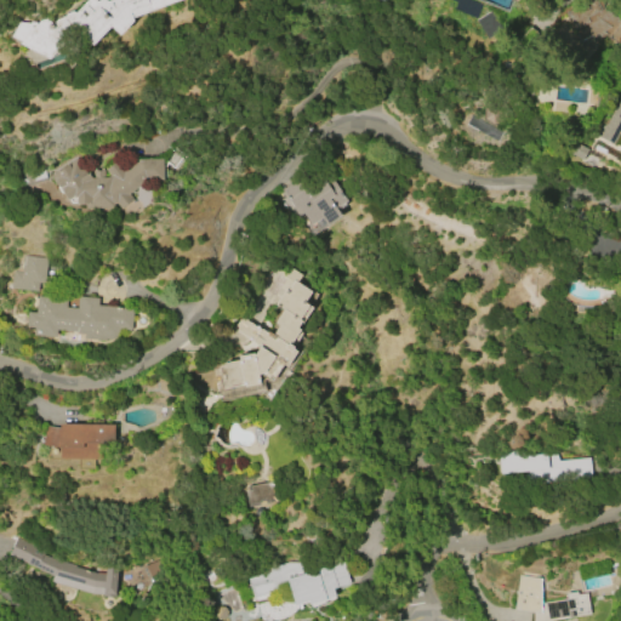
[(134,21),(123,35),(110,26),(95,46),(74,30),(50,60),(20,44),(21,41),(11,36),(18,22),(29,23),(29,22),(38,23),(43,17),(52,26),(55,21),(64,16),(64,15),(72,11),(74,12),(85,0),(95,0),(96,1),(97,0),(104,0),(106,1),(108,0),(178,0),(134,18),(134,21)]
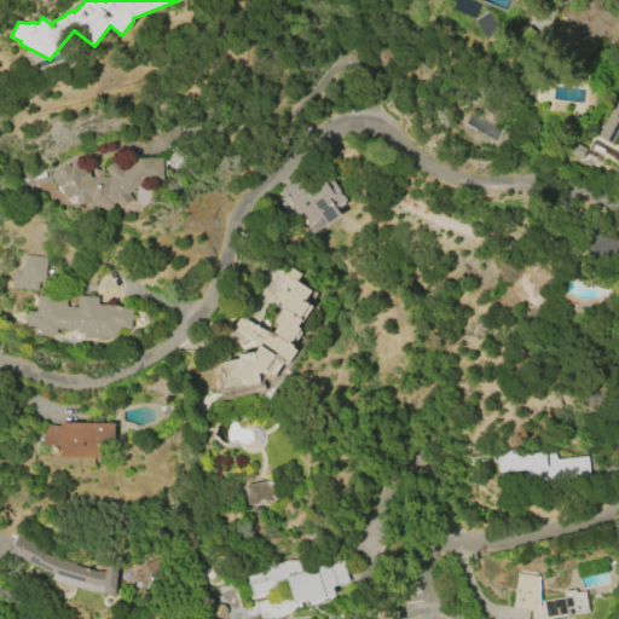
[(584,0),(562,12),(580,47),(602,35),(611,51),(618,46),(618,24),(606,0),(584,0)]
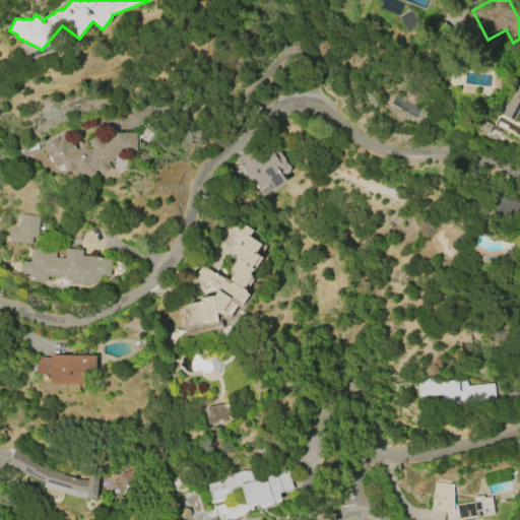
[(519,113),(516,121),(498,112),(500,107),(510,104),(519,83),(519,113)]
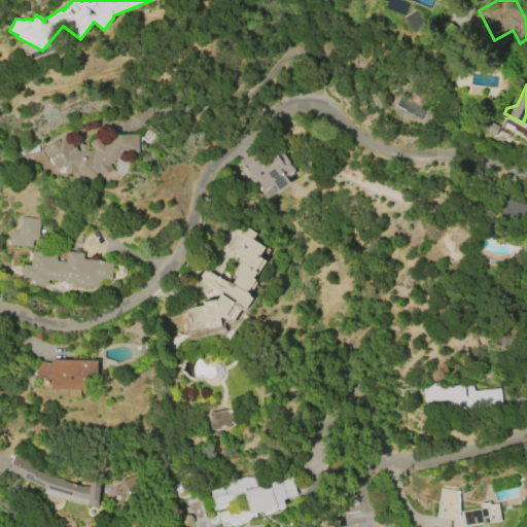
[(421,121),(426,112),(399,98),(394,106),(421,121)]
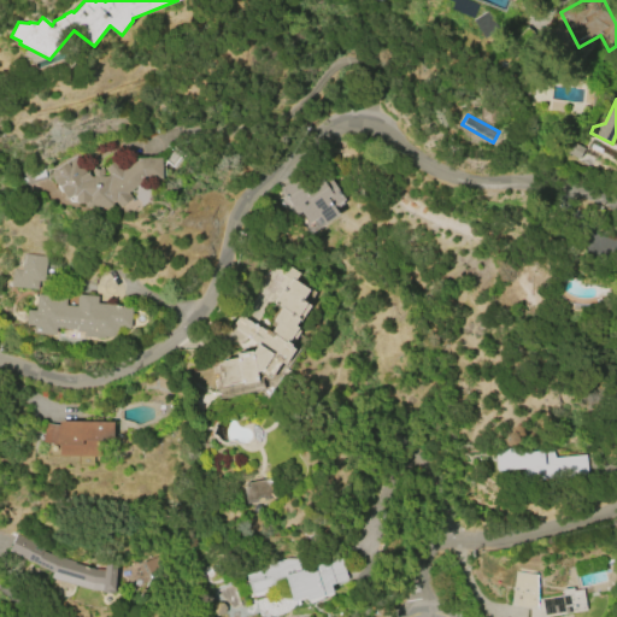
[(137,159),(162,158),(163,178),(145,180),(128,193),(133,199),(119,209),(115,203),(112,204),(112,206),(86,209),(86,204),(71,204),(50,174),(74,157),(86,174),(87,172),(90,177),(93,177),(92,170),(103,169),(104,177),(107,176),(109,174),(104,169),(113,160),(123,171),(137,159)]
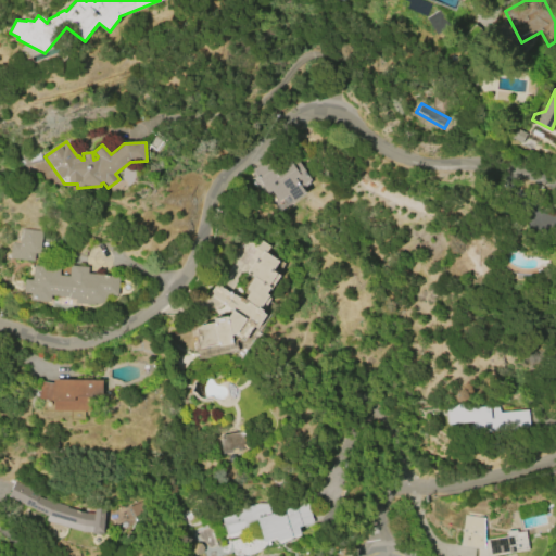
[(297,162),(311,181),(301,188),(304,193),(292,202),(288,196),(278,202),(270,192),(266,194),(262,187),(263,187),(251,169),(265,161),(275,175),(291,164),(292,165),(297,162)]
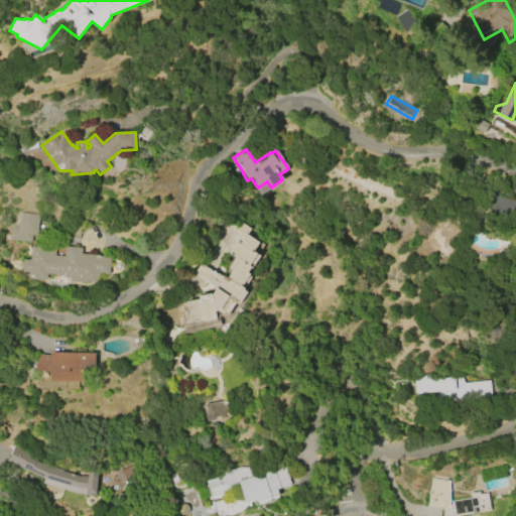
[(18,213),(37,215),(36,235),(32,235),(31,242),(9,240),(10,227),(16,228),(18,213)]
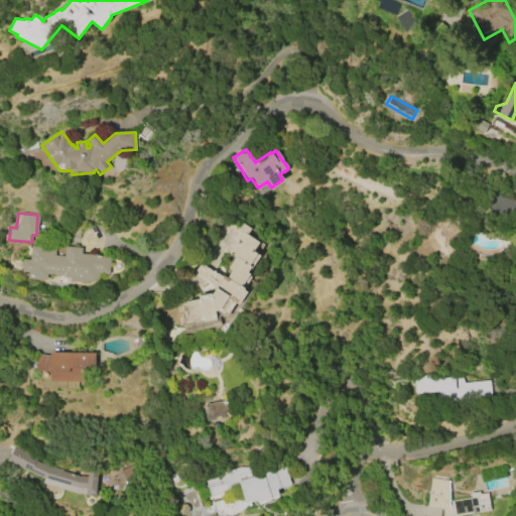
[(212,296),(217,288),(194,273),(195,271),(199,264),(201,263),(222,277),(224,275),(228,278),(233,272),(228,269),(236,258),(228,253),(236,241),(237,242),(238,241),(242,235),(235,230),(240,223),(249,229),(246,235),(257,243),(252,250),(260,255),(251,268),(248,273),(251,275),(242,288),(248,292),(239,305),(229,298),(220,310),(216,311),(217,318),(186,324),(182,305),(187,304),(187,302),(201,299),(200,296),(212,294),(212,296)]
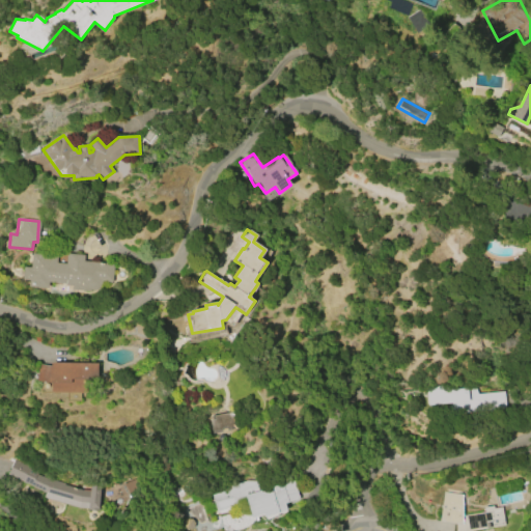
[(91,291),(73,290),(73,286),(66,285),(67,283),(49,282),(49,288),(29,287),(29,281),(23,280),(25,267),(31,268),(32,254),(58,256),(57,263),(66,264),(67,254),(84,256),(83,261),(114,264),(113,282),(103,281),(103,283),(102,284),(102,285),(101,286),(101,287),(100,288),(99,288),(98,289),(96,289),(95,290),(94,290),(93,290),(92,290),(91,290),(91,291)]
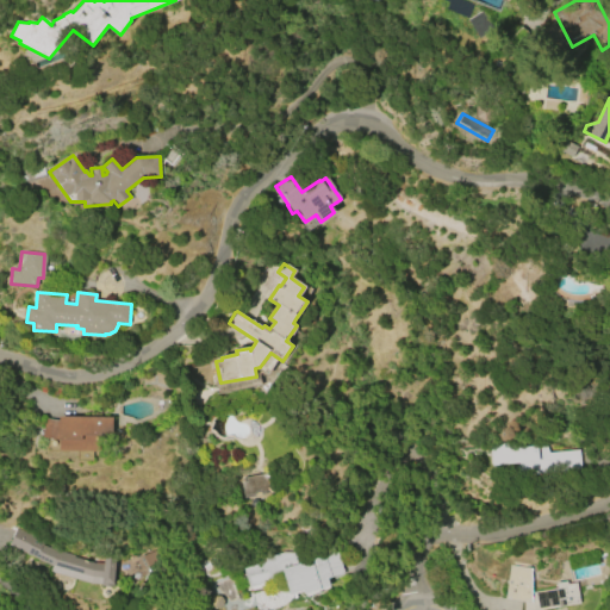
[(60,421),(61,416),(113,418),(113,436),(98,436),(97,450),(62,449),(62,439),(44,436),(47,419),(60,421)]
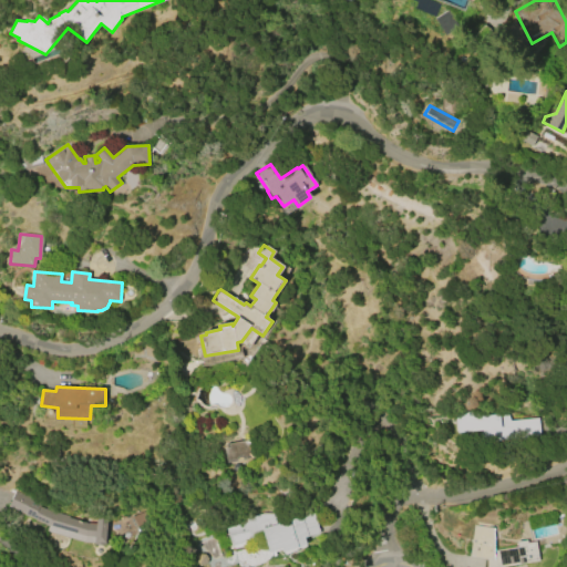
[(511,421),(539,419),(540,436),(483,440),(483,431),(455,433),(454,411),(482,410),(483,415),(509,413),(511,421)]
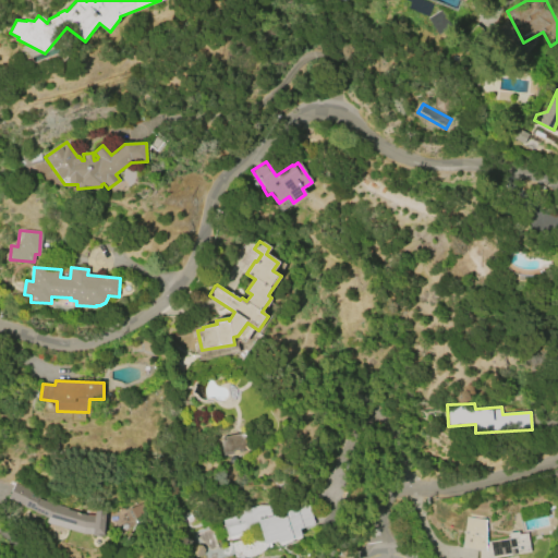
[(225,437),(249,433),(252,450),(227,456),(223,443),(222,443),(221,439),(225,438),(225,437)]
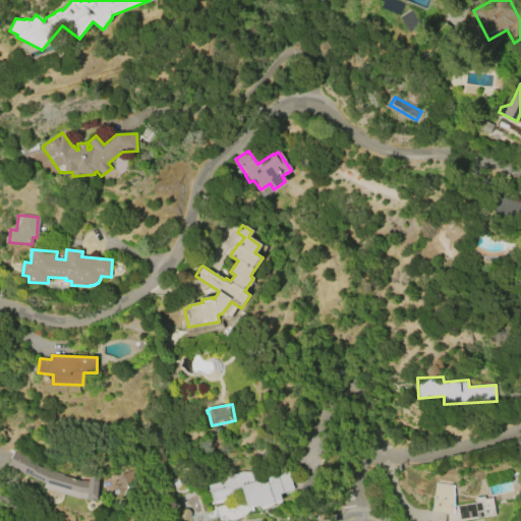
[(45,488),(45,485),(4,466),(9,452),(46,469),(63,474),(63,475),(82,481),(90,482),(91,473),(101,474),(100,499),(99,499),(99,501),(89,501),(89,500),(79,499),(45,488)]
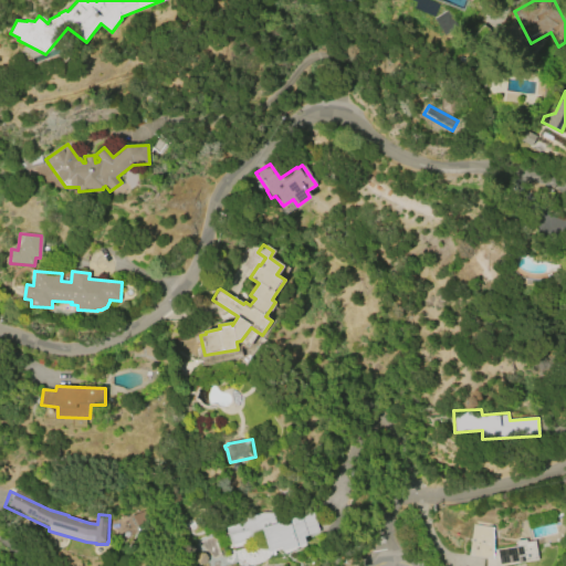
[(322,534),(307,538),(310,545),(281,555),(279,552),(271,555),(265,538),(233,549),(226,528),(243,522),(242,519),(260,513),(271,513),(275,524),(313,510),(322,534)]
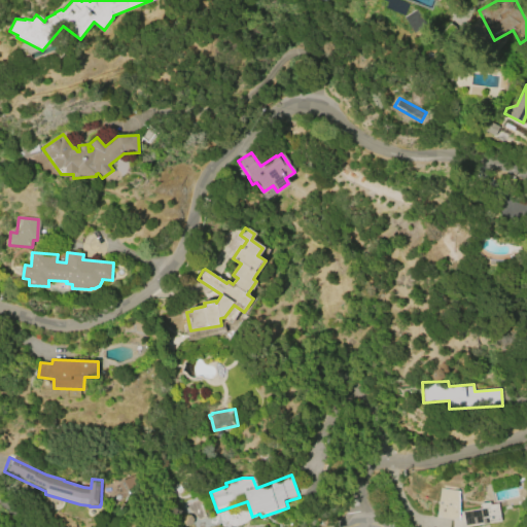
[(517,479),(490,483),(493,502),(520,497),(517,479)]
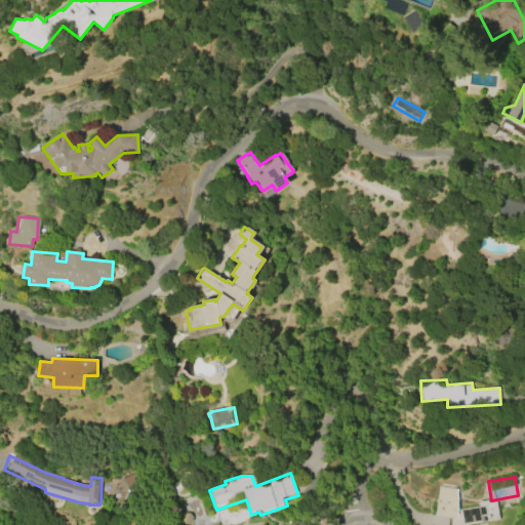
[(450,524),(450,518),(434,516),(439,486),(455,489),(456,511),(479,507),(478,501),(487,500),(488,502),(495,501),(498,520),(466,524),(450,524)]
